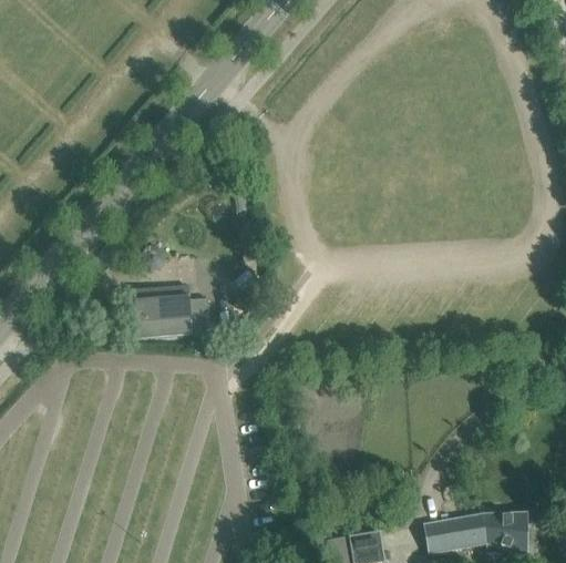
[(136,336),(209,330),(208,315),(246,311),(243,280),(206,283),(206,296),(189,298),(188,284),(133,288),(136,336)]
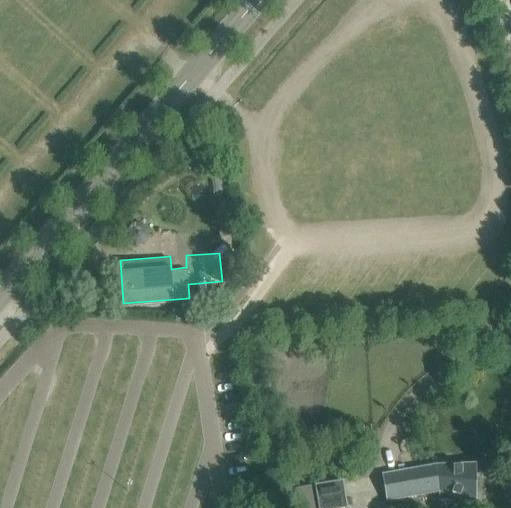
[(436,461),(381,471),(386,498),(438,490),(438,497),(452,497),(452,495),(464,499),(475,503),(475,461),(436,461)]
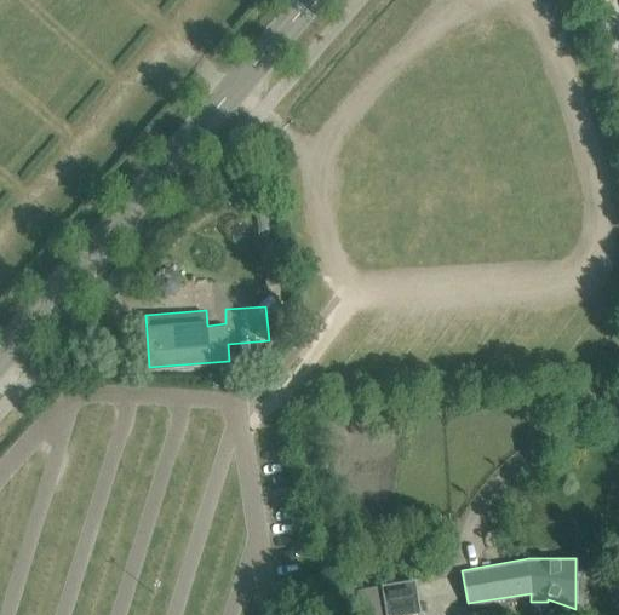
[(385,614),(397,614),(419,611),(414,578),(380,584),(385,614)]
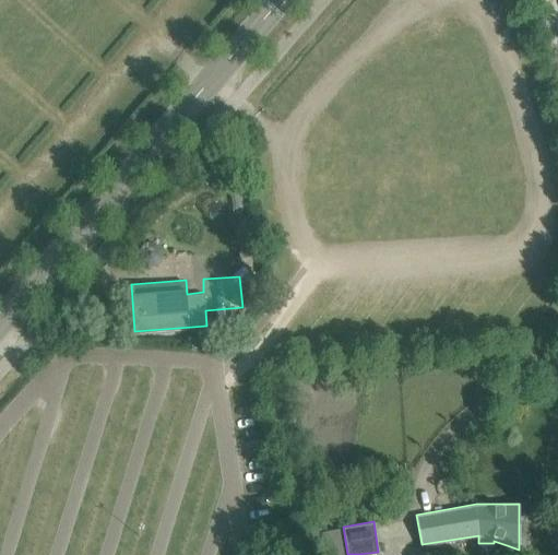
[(323,554),(344,554),(340,526),(320,529),(323,554)]
